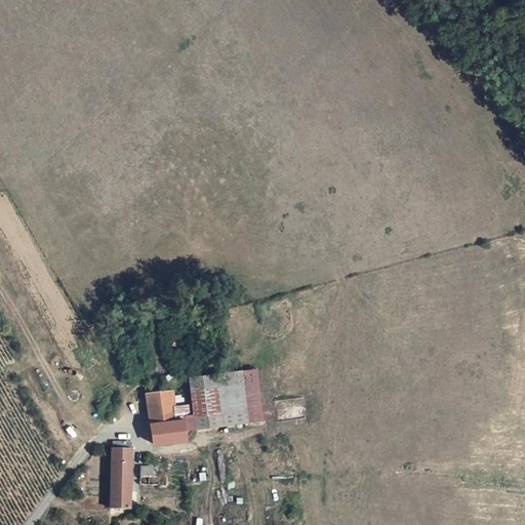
[(190,377),(192,391),(244,385),(245,396),(260,395),(257,369),(190,377)]
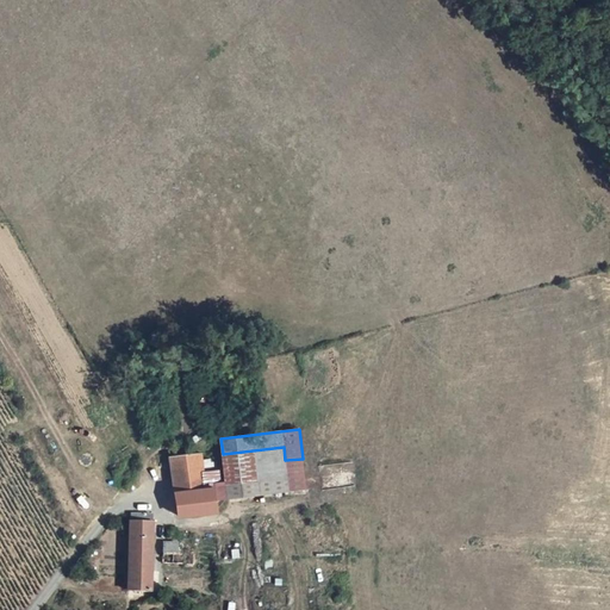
[(284,447),(223,454),(225,483),(228,498),(306,489),(303,459),(285,460),(284,447)]
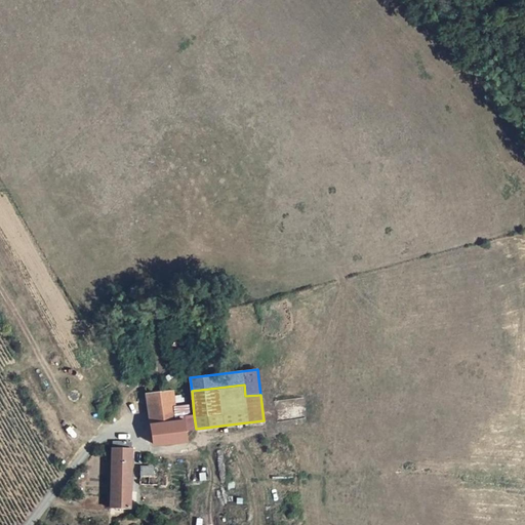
[(147,394),(155,444),(187,440),(186,430),(185,420),(194,419),(194,415),(192,406),(188,406),(187,398),(182,398),(180,395),(173,396),(172,390),(147,394)]
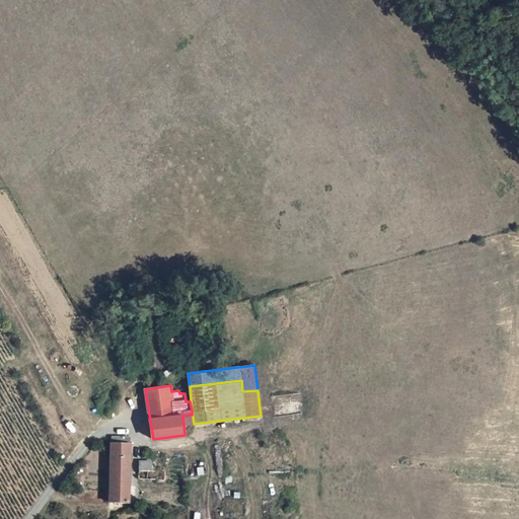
[(192,415),(182,416),(183,425),(194,424),(192,411),(192,415)]
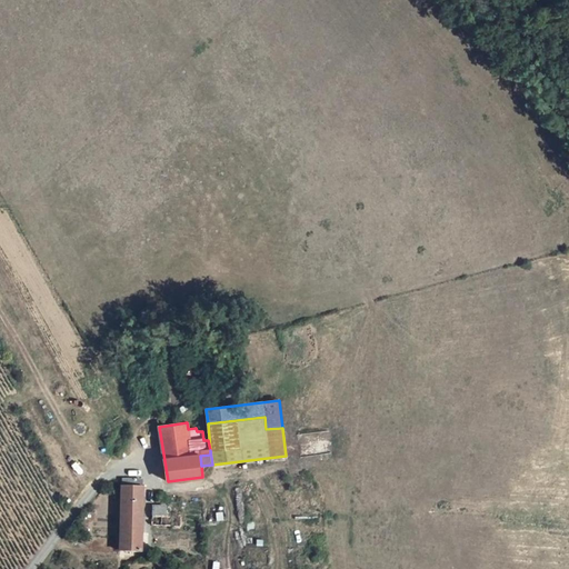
[(143,481),(122,480),(120,552),(141,552),(142,528),(143,481)]
